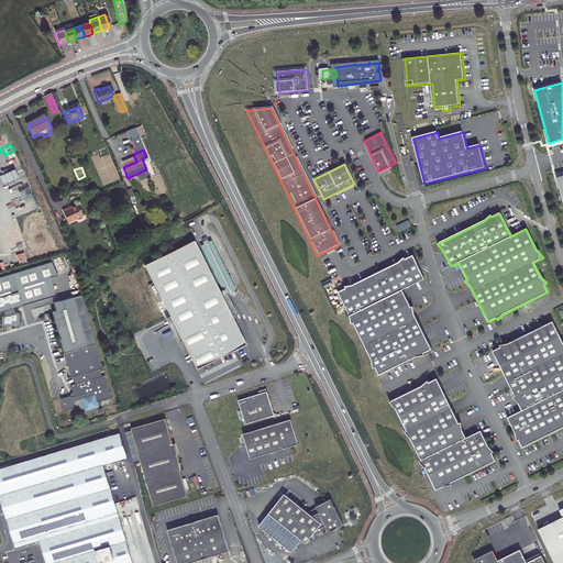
[(67,220),(73,233),(87,227),(83,216),(75,219),(72,220),(70,219),(67,220)]
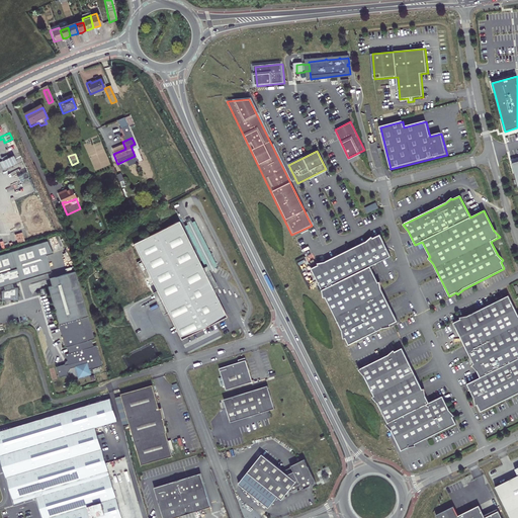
[(367,213),(378,208),(375,202),(364,208),(367,213)]
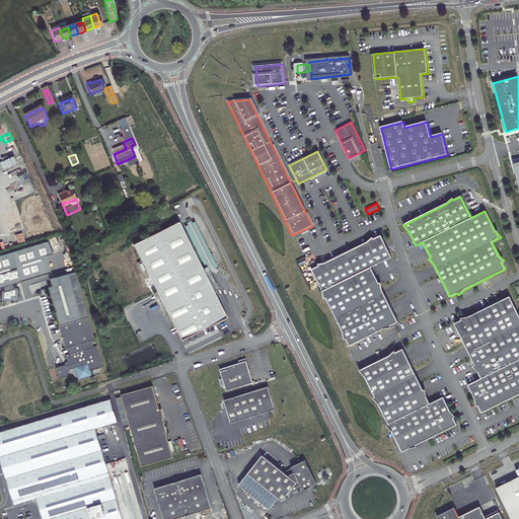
[(169,315),(183,342),(229,318),(215,292),(204,271),(180,224),(135,247),(158,294),(169,315)]
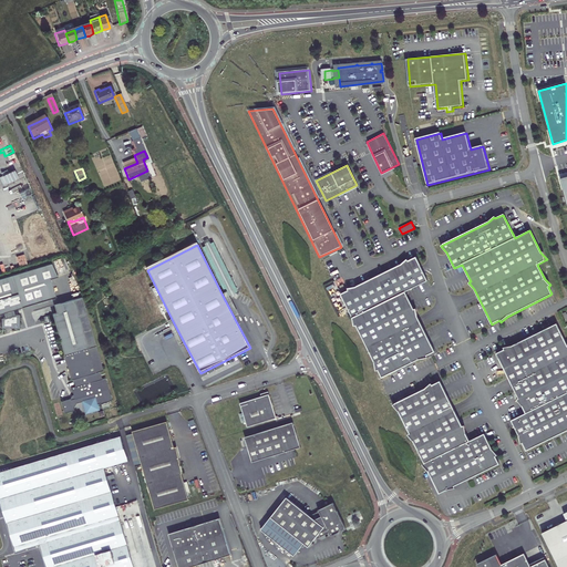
[(223,296),(235,319),(239,317),(229,298),(233,296),(238,294),(226,268),(214,245),(210,247),(209,245),(205,247),(206,249),(203,250),(226,294),(223,296)]
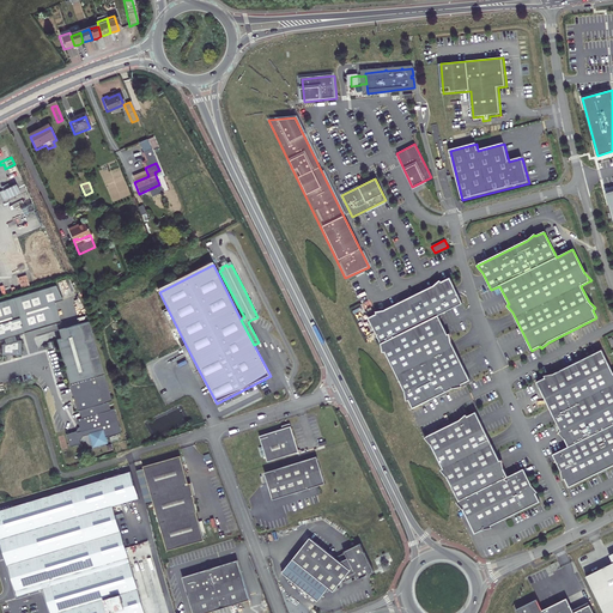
[(377,315),(369,320),(375,332),(382,345),(383,353),(386,353),(406,393),(408,402),(411,401),(414,410),(455,389),(463,388),(462,384),(471,381),(453,344),(450,334),(448,335),(439,316),(463,304),(450,279),(442,283),(441,281),(434,287),(386,311),(376,313),(377,315)]
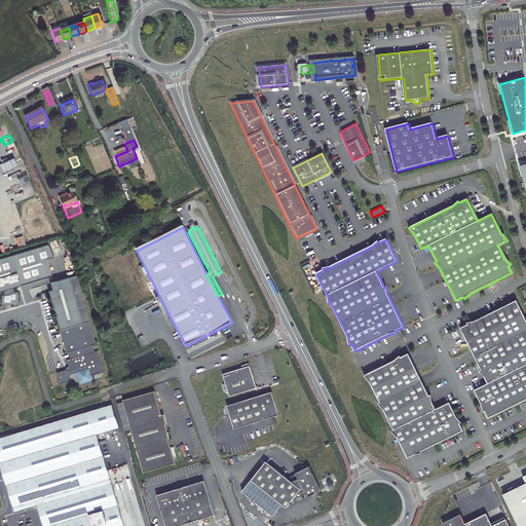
[(0,261),(0,292),(2,292),(3,297),(0,298),(0,306),(19,305),(15,294),(12,295),(10,290),(52,277),(47,260),(51,259),(46,248),(0,261)]
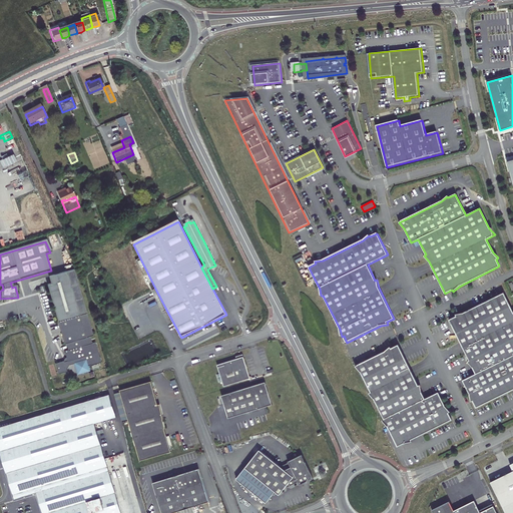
[(73,270),(54,276),(56,284),(50,285),(46,286),(58,325),(58,324),(86,316),(73,270)]
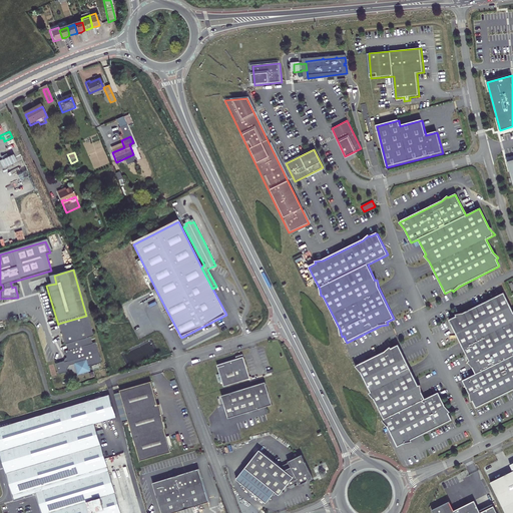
[(54,276),(48,278),(50,285),(56,284),(54,276)]
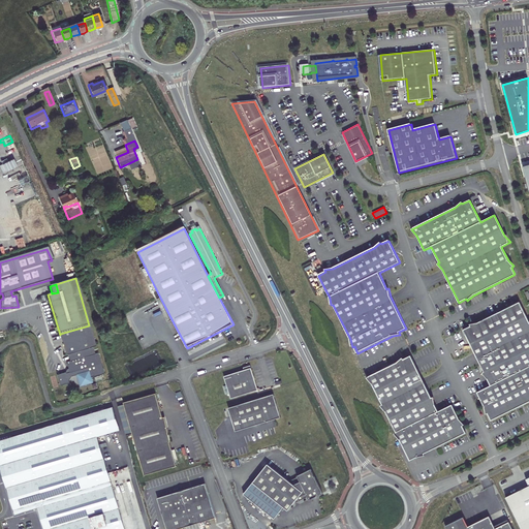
[(161,300),(157,302),(168,323),(173,321),(161,300)]
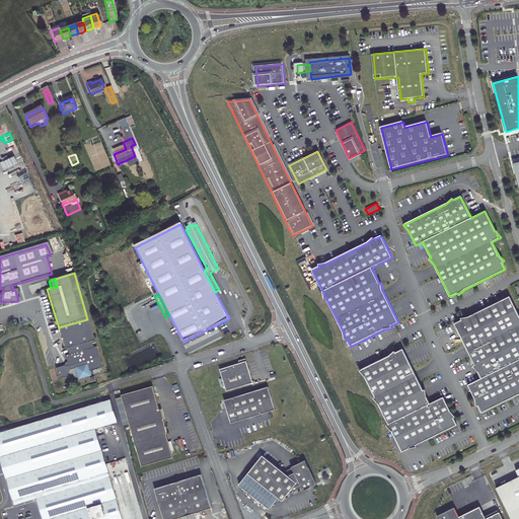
[(518,314),(510,296),(468,316),(461,318),(462,320),(455,323),(464,342),(475,365),(473,366),(475,368),(478,371),(483,378),(469,385),(476,399),(477,406),(479,405),(483,413),(518,393),(518,314)]
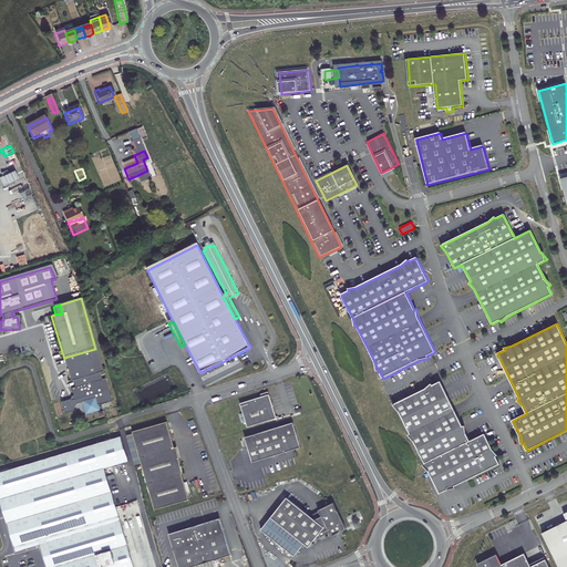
[(95,349),(64,358),(71,380),(73,380),(75,388),(72,389),(73,395),(74,399),(71,400),(61,402),(64,413),(73,411),(73,409),(76,403),(82,402),(85,414),(100,411),(98,404),(101,403),(101,404),(112,401),(106,379),(103,380),(101,372),(102,371),(95,349)]
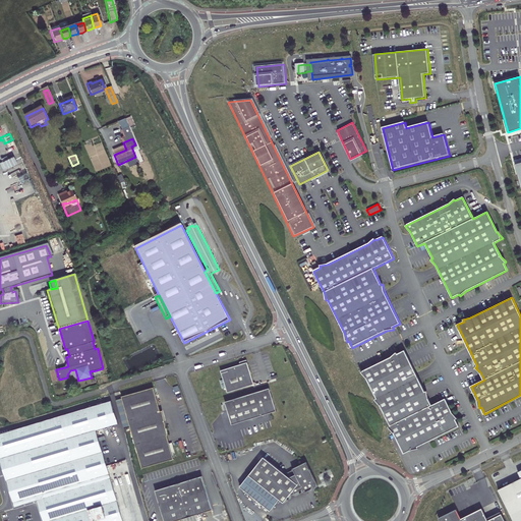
[(363,371),(361,371),(368,380),(379,400),(377,401),(382,407),(392,427),(391,428),(395,433),(406,455),(413,451),(420,450),(419,448),(460,426),(457,419),(458,418),(453,413),(450,405),(447,399),(432,406),(429,399),(427,392),(425,392),(405,351),(398,354),(397,353),(391,357),(363,371)]
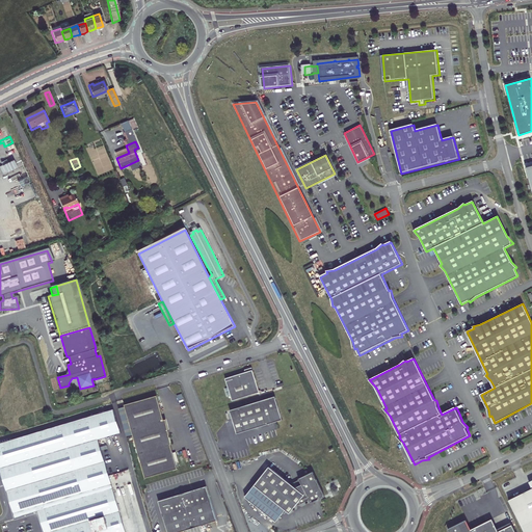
[(257,395),(250,373),(223,380),(230,403),(257,395)]
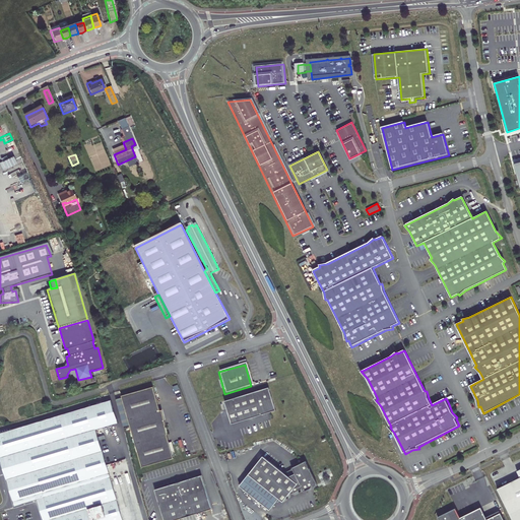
[(174,459),(167,435),(160,411),(153,387),(122,396),(142,467),(174,459)]
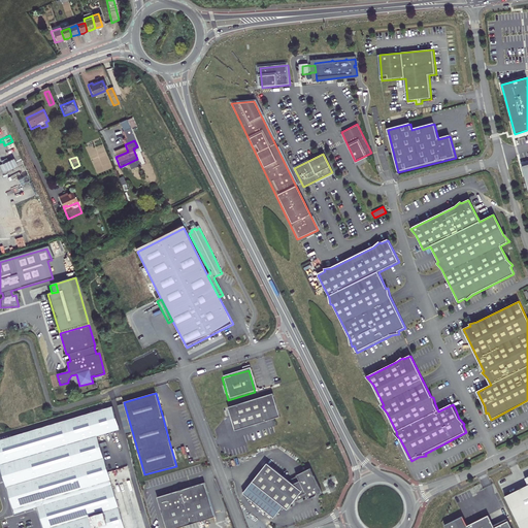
[(272,395),(227,408),(233,431),(271,421),(278,419),(272,395)]
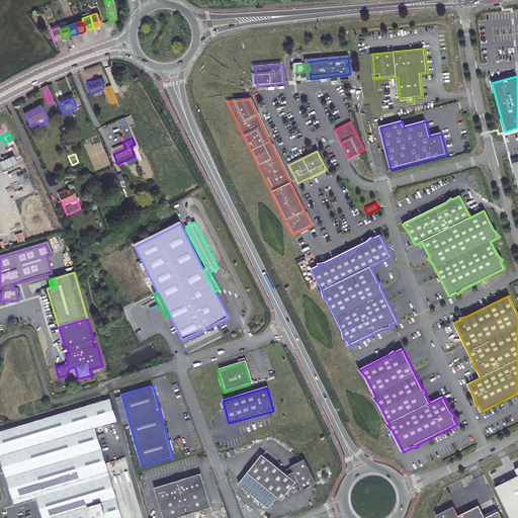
[(89,406),(95,428),(117,422),(111,400),(89,406)]
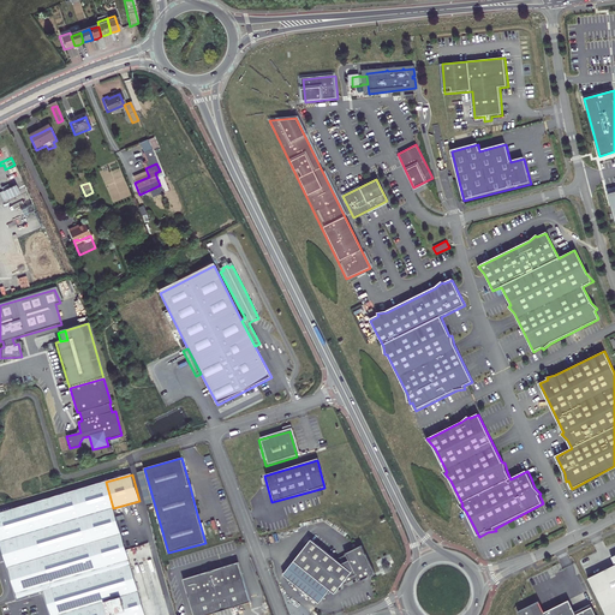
[(120,614),(142,614),(113,508),(106,482),(84,488),(113,587),(120,614)]
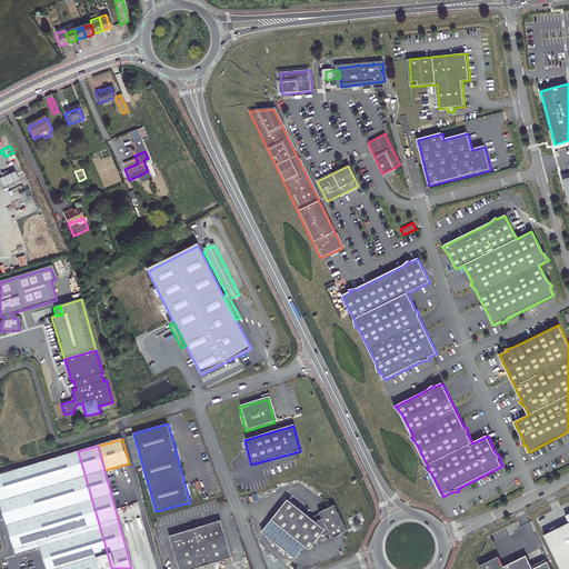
[(105,543),(78,451),(0,473),(0,499),(16,553),(40,547),(43,561),(105,543)]
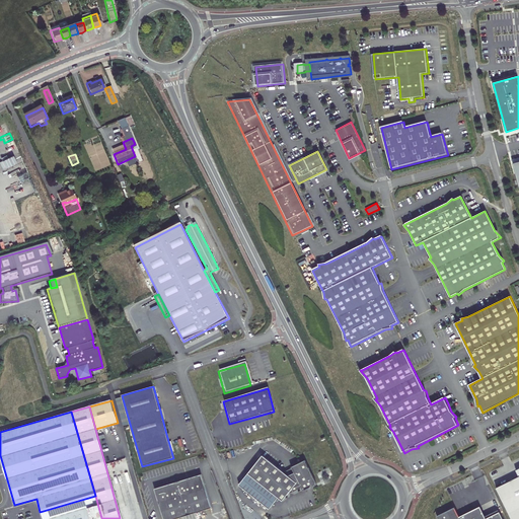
[(262,455),(246,473),(276,498),(280,501),(288,492),(290,493),(301,488),(302,491),(315,485),(304,460),(291,467),(291,468),(282,472),(262,455)]
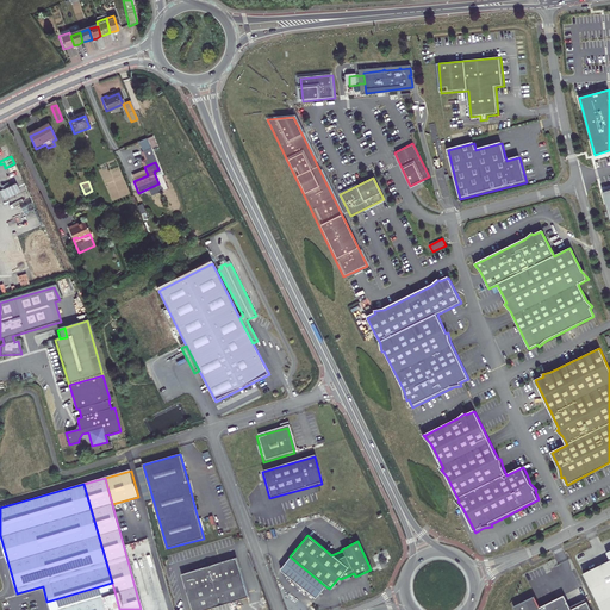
[(609,609),(609,551),(608,553),(609,556),(609,560),(585,573),(603,609),(609,609)]
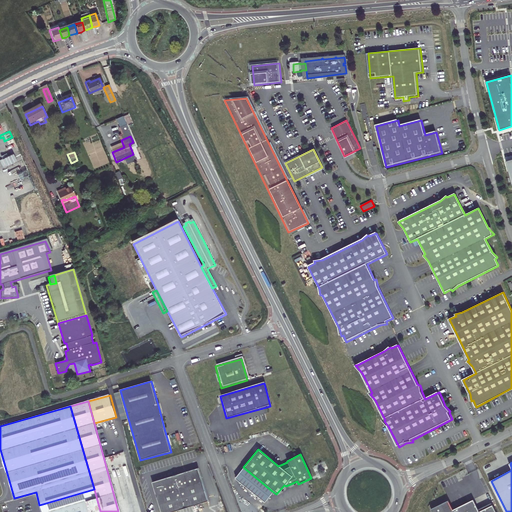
[(272,491),(243,467),(234,477),(263,502),(272,491)]
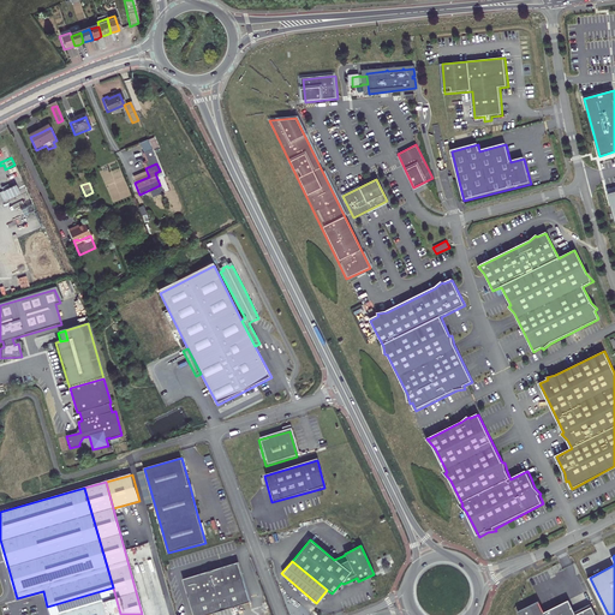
[(246,563),(190,579),(201,614),(215,614),(257,603),(246,563)]
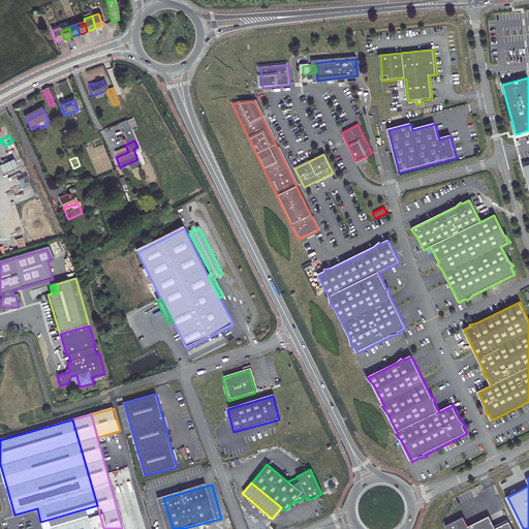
[(103,528),(97,505),(40,522),(42,528),(103,528)]
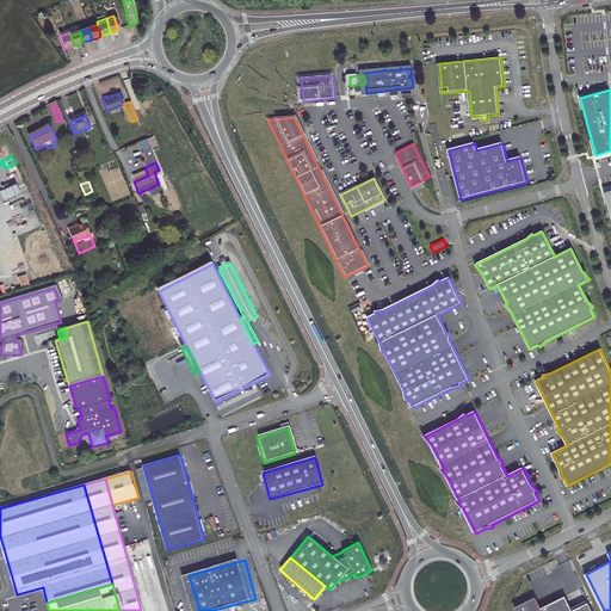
[(535,597),(513,608),(516,610),(591,610),(586,599),(569,608),(563,594),(539,606),(535,597)]
